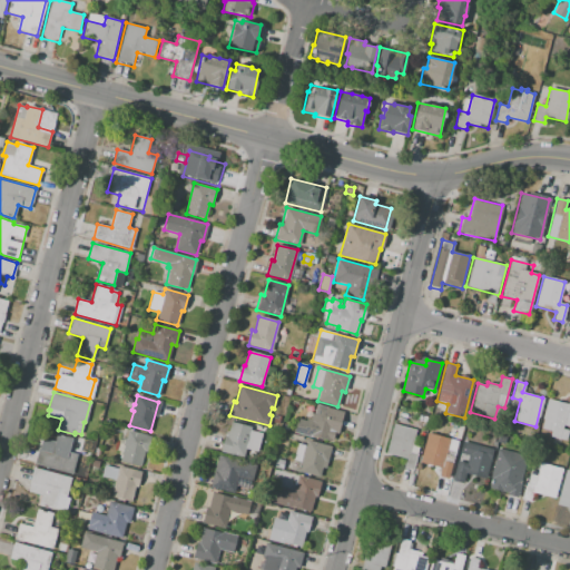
[(548,399),(540,429),(551,431),(549,438),(568,442),(569,433),(569,395),(568,404),(548,399)]
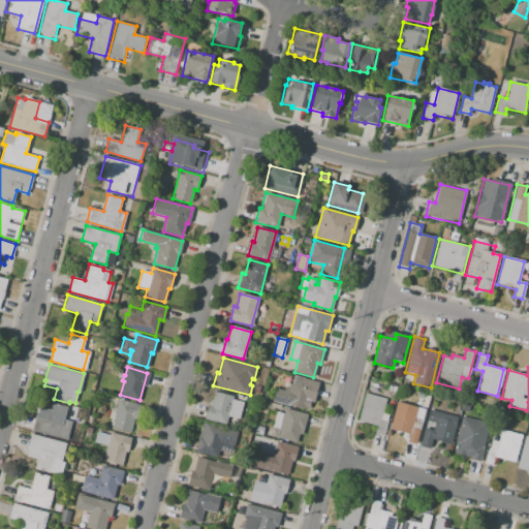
[(276,389),(284,391),(284,387),(288,389),(289,383),(292,384),(294,375),(318,382),(313,402),(310,402),(308,409),(273,400),(276,389)]
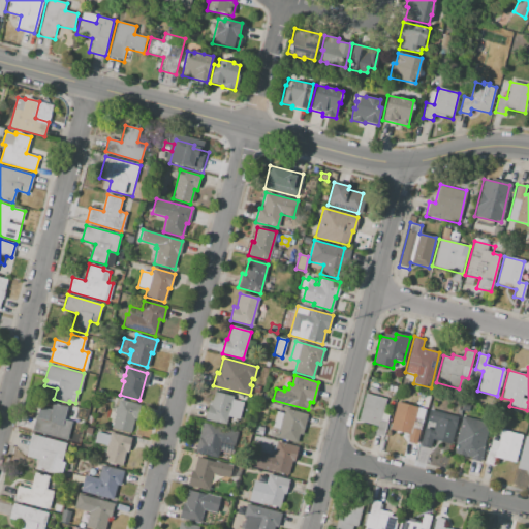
[(232,397),(232,399),(243,402),(239,419),(227,416),(225,425),(205,418),(209,405),(211,405),(215,392),(232,397)]
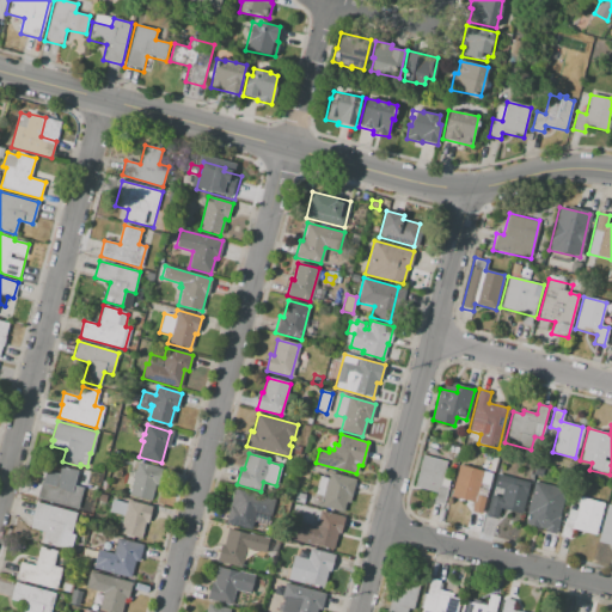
[(423,454),(447,461),(440,485),(448,488),(444,506),(434,503),(436,494),(414,487),(423,454)]
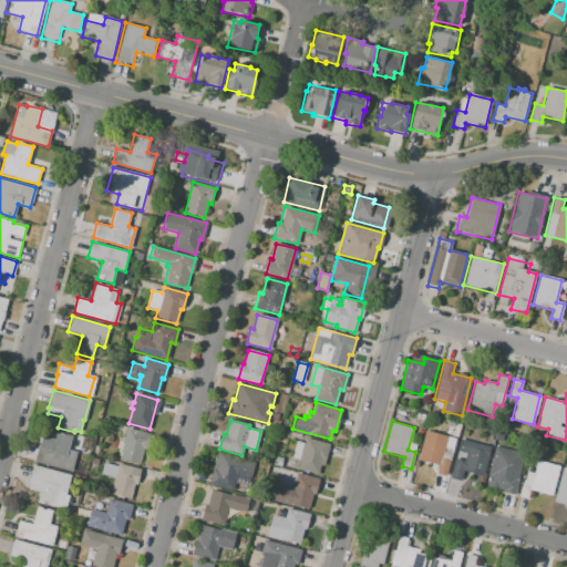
[(120,457),(124,443),(122,443),(123,437),(125,439),(127,428),(148,433),(141,463),(120,457)]
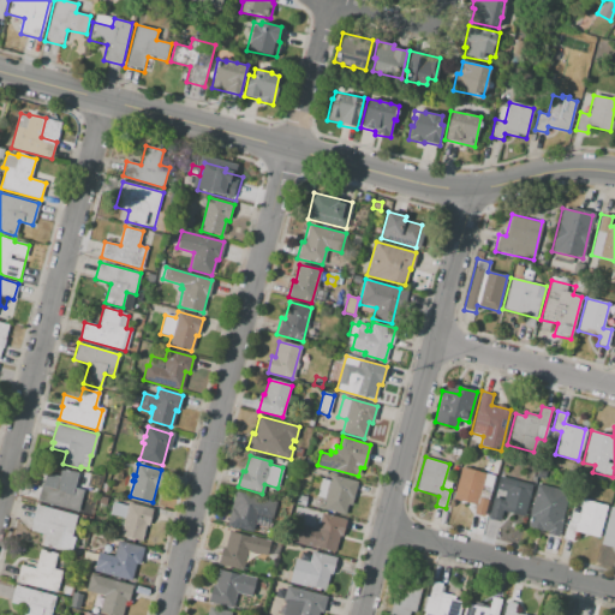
[(461,466),(454,499),(476,505),(473,514),(483,517),(487,499),(479,496),(485,472),(461,466)]
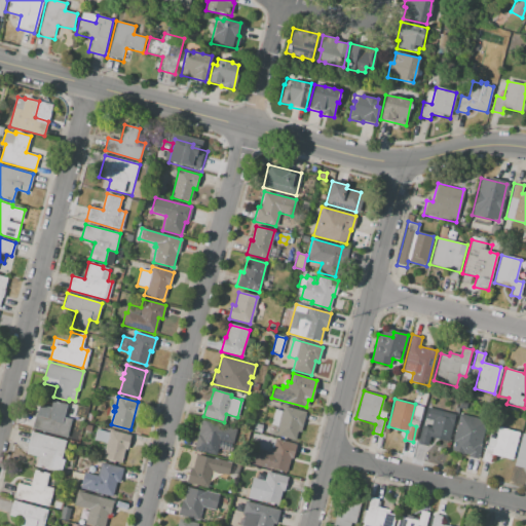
[(67,438),(31,428),(38,404),(50,408),(52,400),(67,404),(67,406),(75,408),(67,438)]
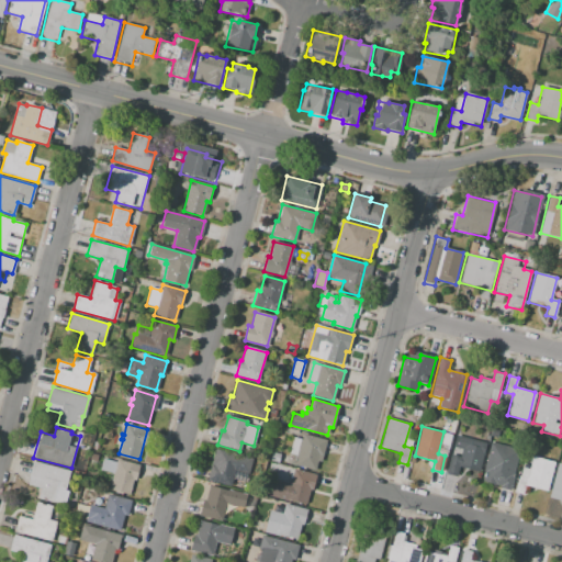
[(303,434),(326,440),(321,463),(316,462),(314,470),(294,464),(298,456),(290,453),(294,437),(302,439),(303,434)]
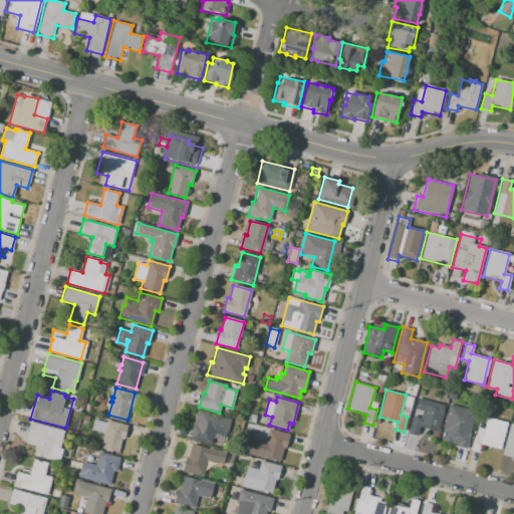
[(425,399),(446,405),(438,433),(419,428),(417,436),(409,434),(413,420),(419,422),(425,399)]
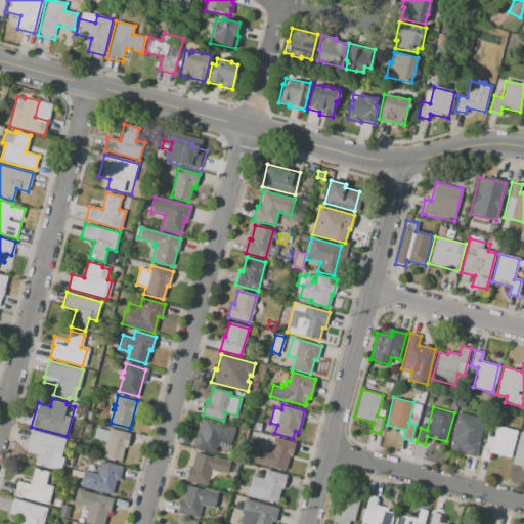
[(459,411),(484,419),(475,456),(448,450),(459,411)]
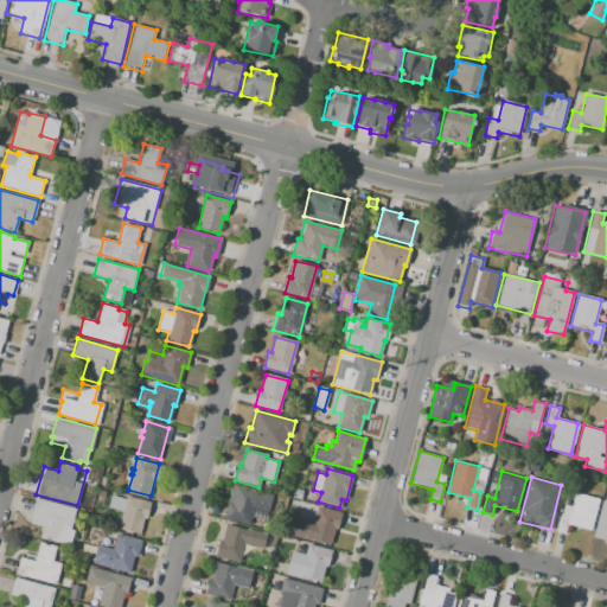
[(232,485),(273,496),(266,521),(251,517),(249,525),(224,518),(232,485)]
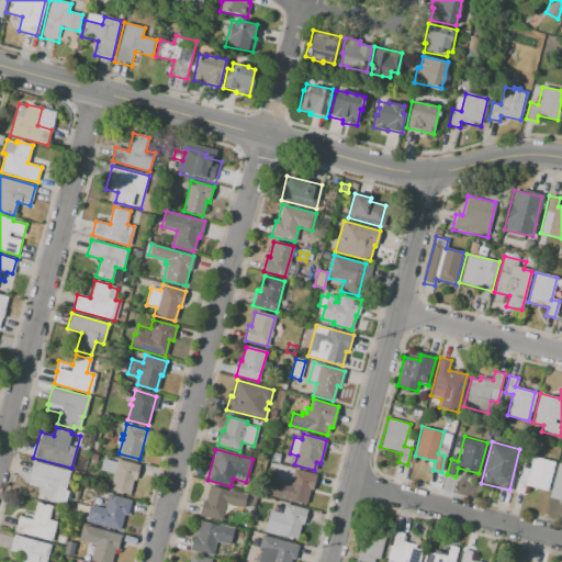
[(271,452),(281,454),(279,462),(269,460),(271,452)]
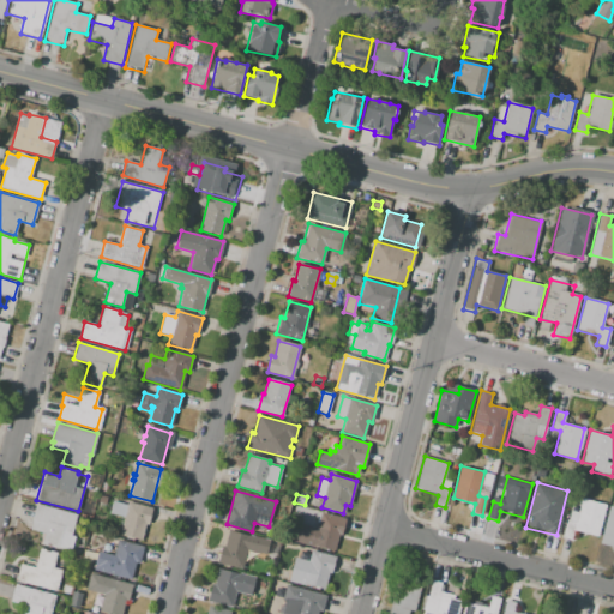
[(583,498),(607,504),(597,537),(575,531),(572,541),(563,539),(567,522),(576,524),(583,498)]
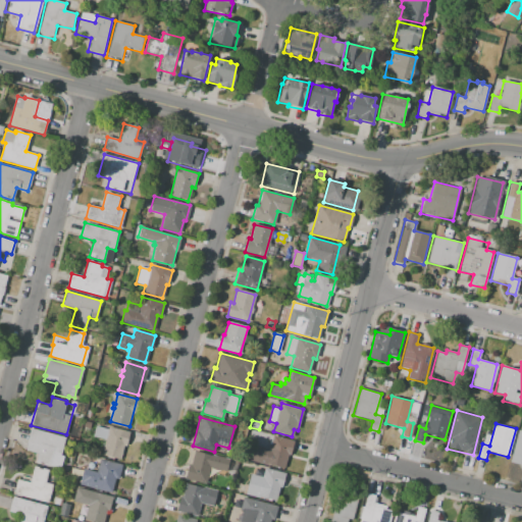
[(128,432),(125,446),(124,445),(120,460),(102,455),(106,439),(94,436),(97,426),(108,429),(109,426),(128,432)]
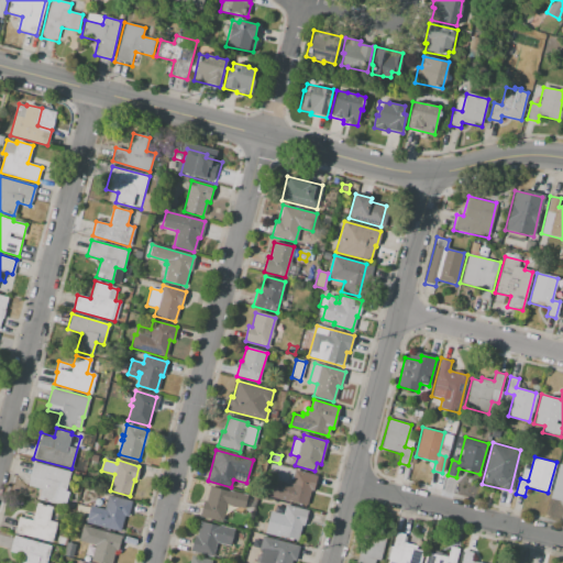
[(33,462),(70,472),(65,492),(69,492),(66,505),(54,501),(54,503),(37,498),(40,489),(28,486),(30,477),(29,477),(33,462)]
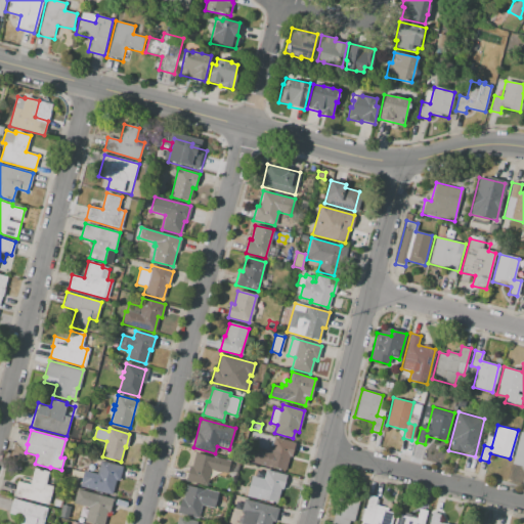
[(520,432),(523,432),(523,465),(513,463),(520,432)]
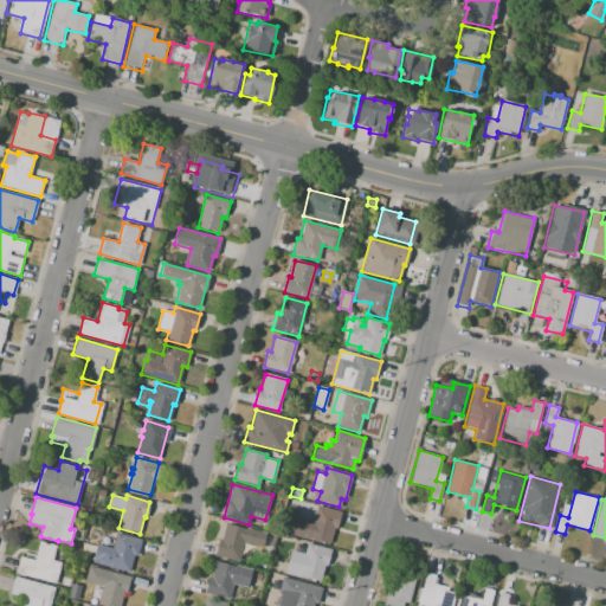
[(316,505),(341,513),(336,530),(334,529),(329,543),(308,537),(316,505)]
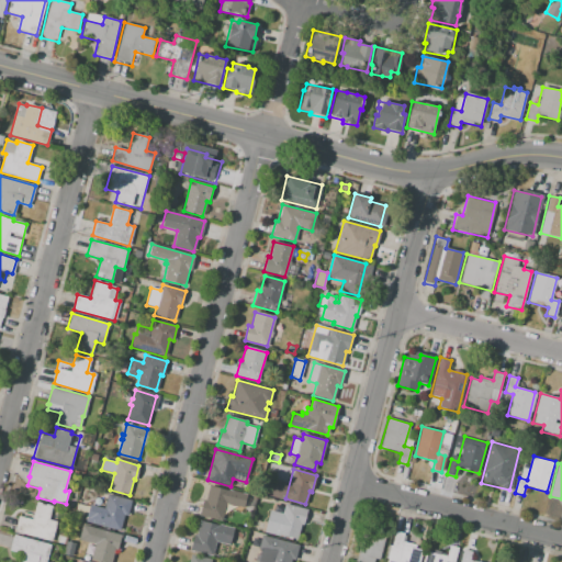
[(209,485),(228,491),(228,490),(247,494),(244,508),(226,504),(222,521),(199,515),(203,499),(205,501),(209,485)]
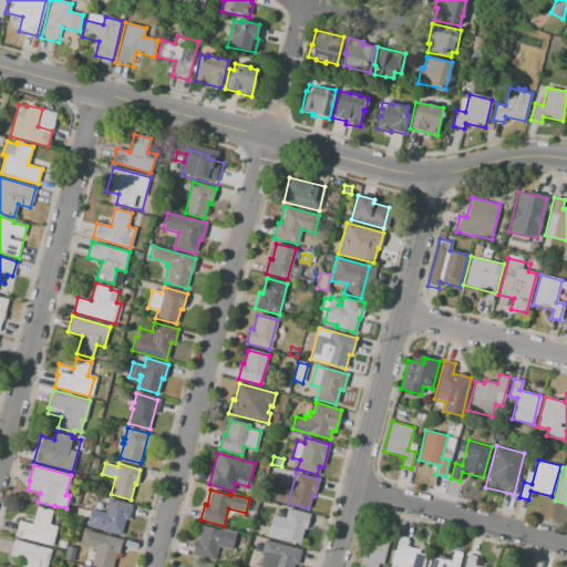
[(109,498),(125,503),(116,535),(85,526),(91,509),(105,513),(109,498)]
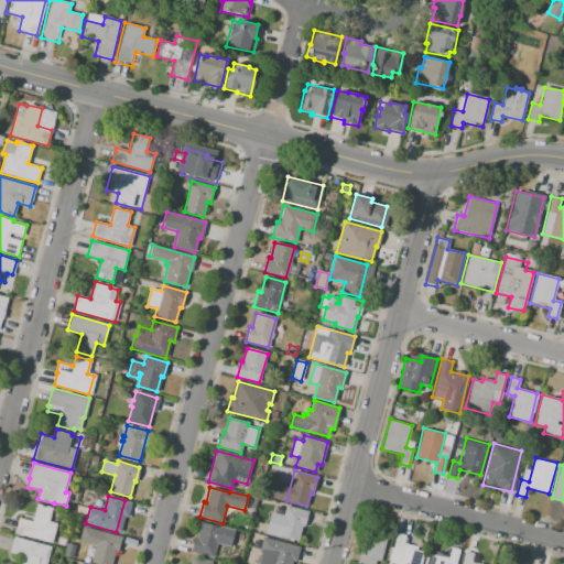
[(36,503),(52,508),(49,521),(57,523),(52,543),(14,533),(19,518),(32,521),(36,503)]
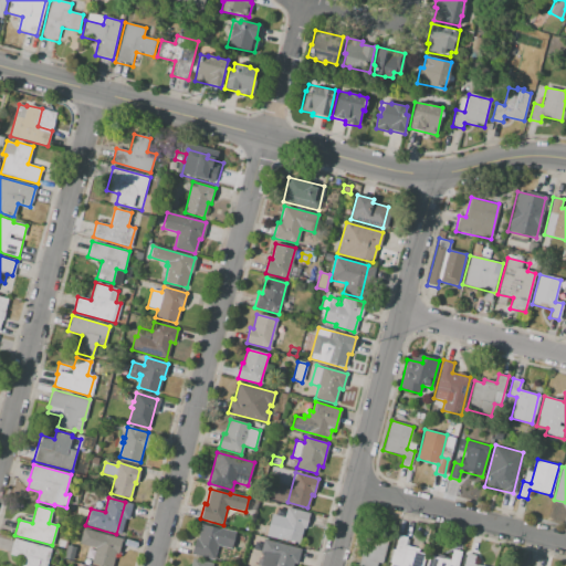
[(286,507),(308,514),(305,528),(303,527),(299,543),(279,537),(286,507)]
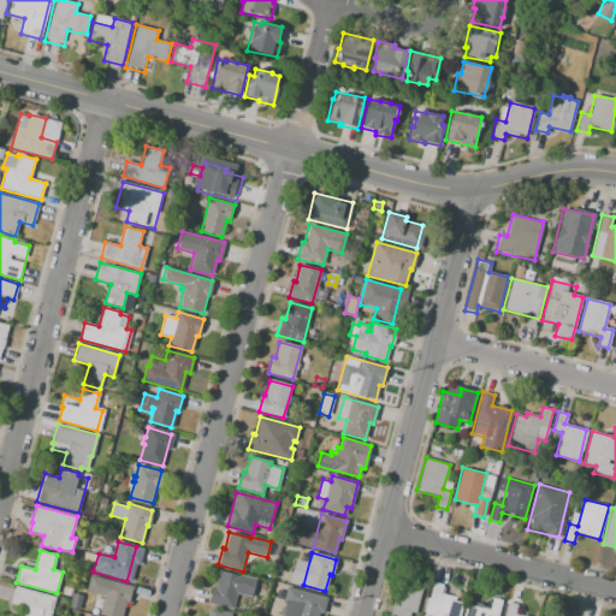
[(92,562),(89,572),(81,569),(83,560),(92,562)]
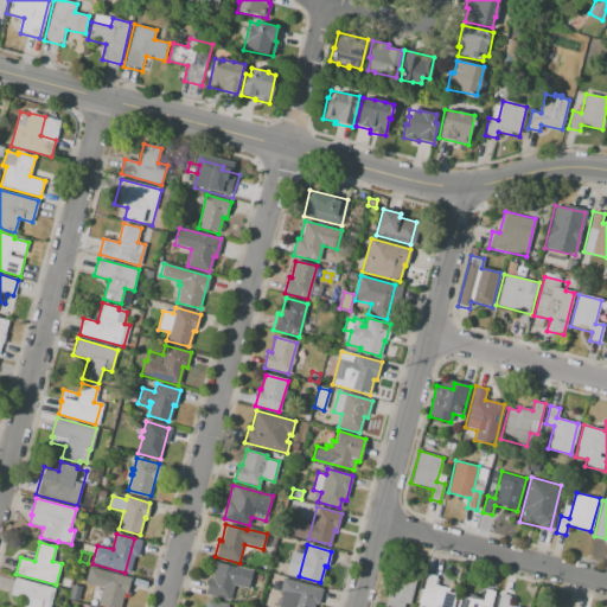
[(292,560),(294,553),(301,554),(299,562),(292,560)]
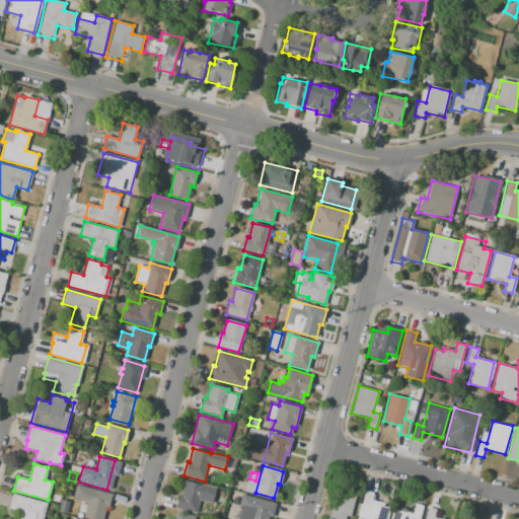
[(216,489),(212,504),(200,500),(197,514),(175,508),(179,494),(181,495),(186,479),(216,489)]
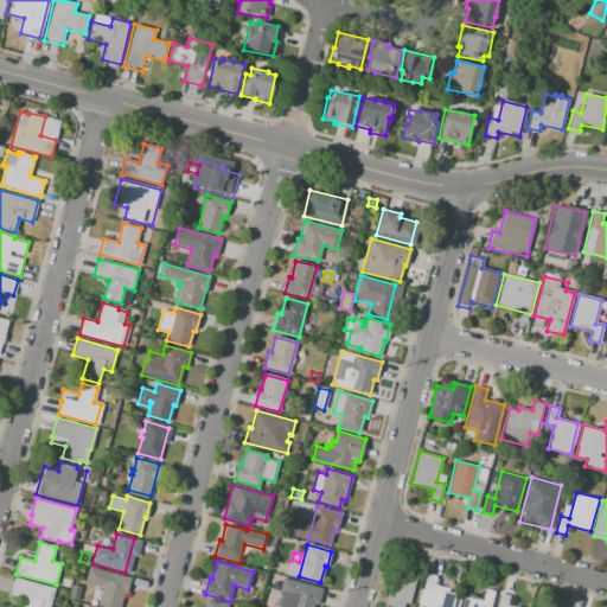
[(384,606),(404,606),(406,604),(410,605),(420,570),(396,564),(384,606)]
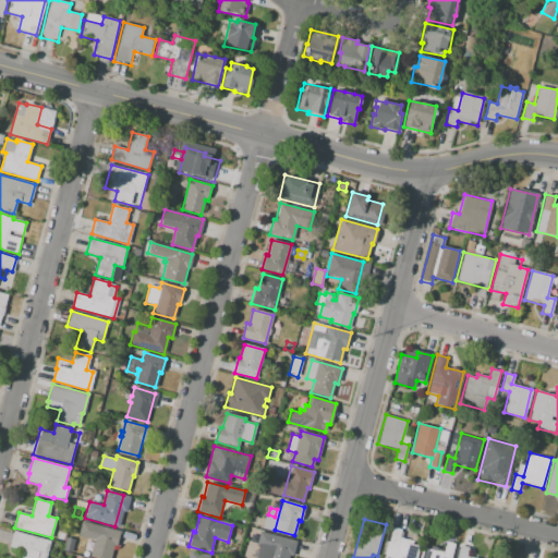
[(82,521),(118,531),(109,557),(101,557),(91,555),(95,541),(77,536),(82,521)]
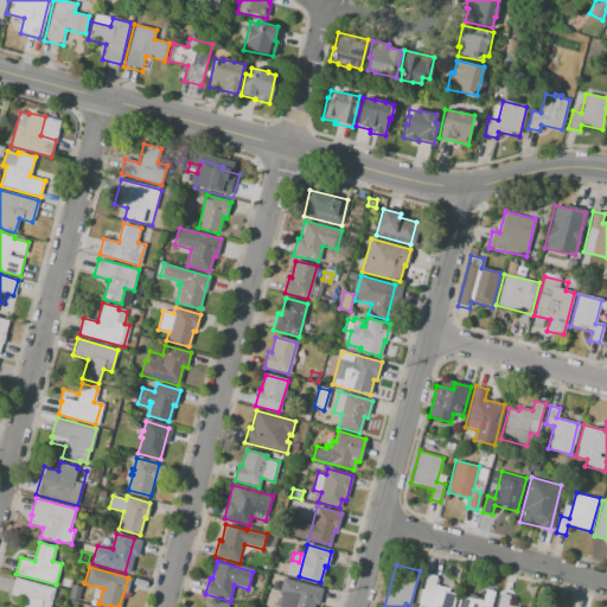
[(427,574),(419,606),(453,606),(457,594),(447,592),(448,589),(434,586),(436,576),(427,574)]
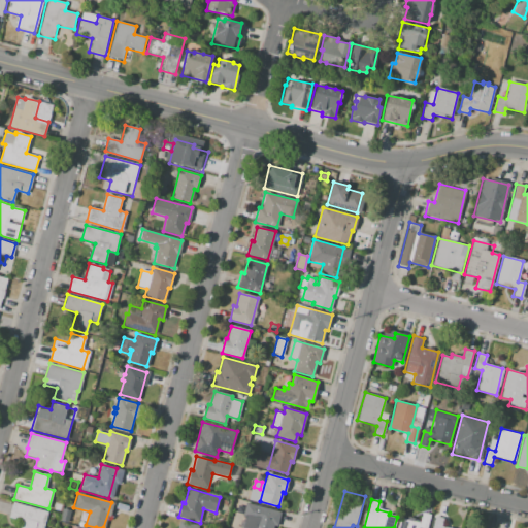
[(12,503),(47,513),(43,527),(19,527),(22,521),(9,518),(12,503)]
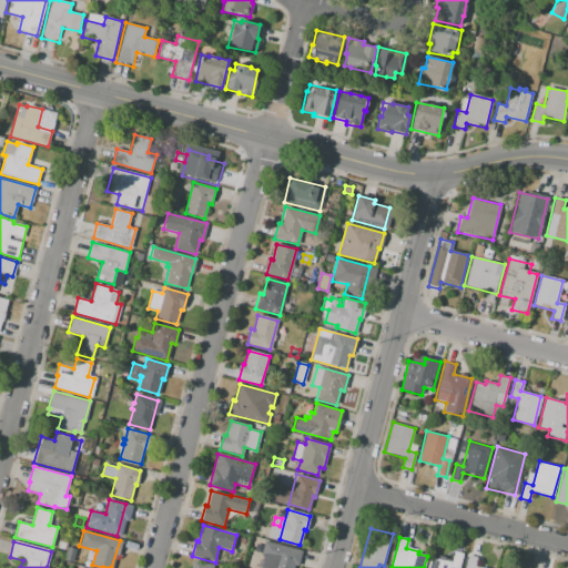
[(264,541),(303,551),(298,567),(294,566),(293,567),(261,567),(257,567),(260,559),(261,559),(262,557),(260,557),(264,541)]
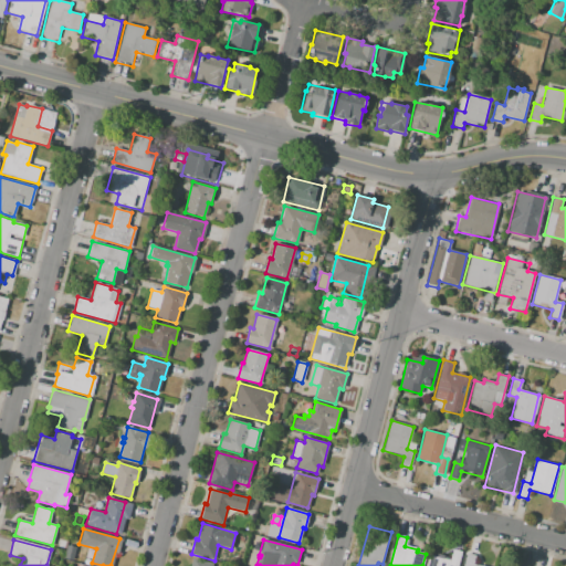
[(429,556),(426,565),(457,565),(461,552),(452,549),(449,562),(429,556)]
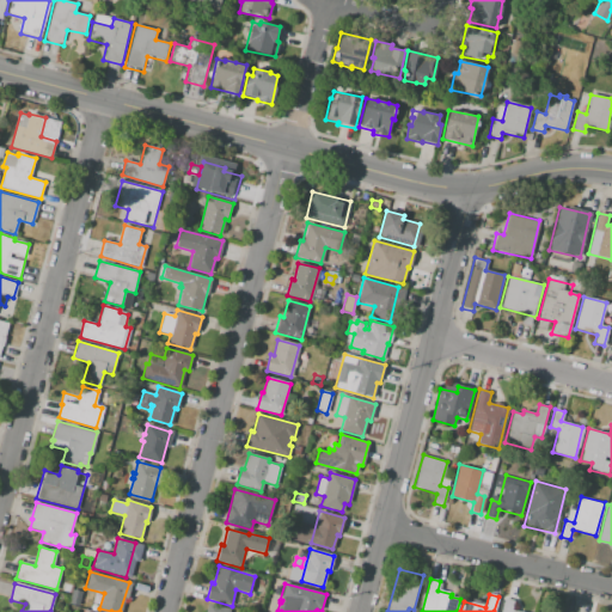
[(506,598),(502,611),(520,611),(512,610),(514,600),(506,598)]
